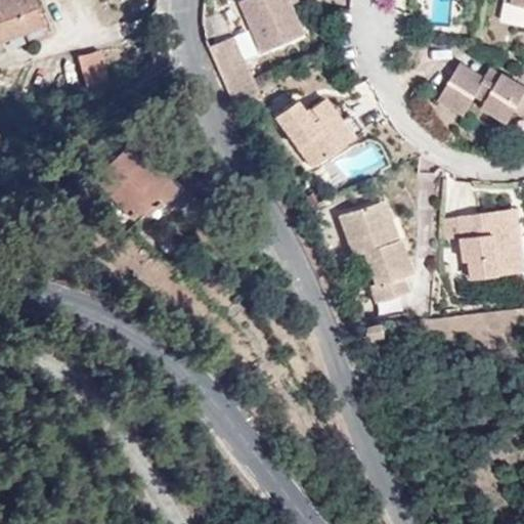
[(0,0),(0,40),(26,31),(23,23),(41,16),(34,0),(0,0)]
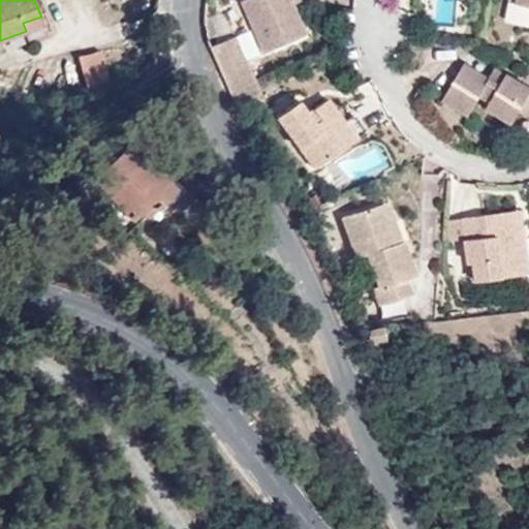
[(296,4),(292,0),(245,0),(243,1),(267,53),(309,34),(296,4)]
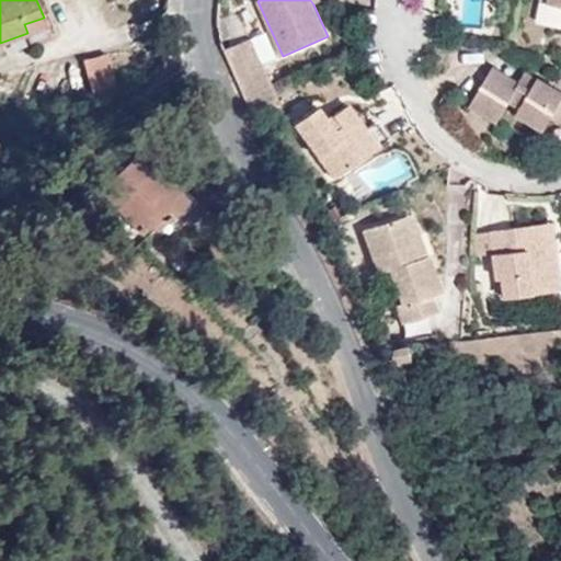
[(485,25),(485,0),(461,0),(461,24),(485,25)]
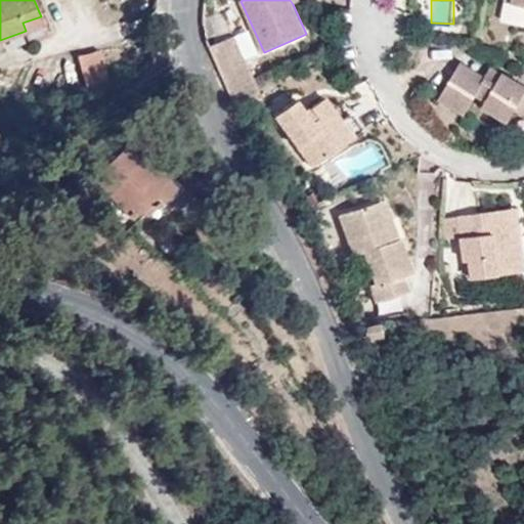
[(23,23),(26,31),(43,24),(41,16),(23,23)]
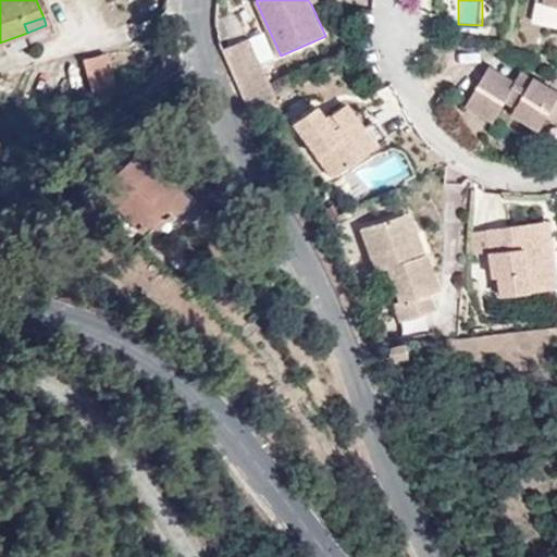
[(250,37),(221,49),(248,110),(275,99),(270,86),(250,37)]
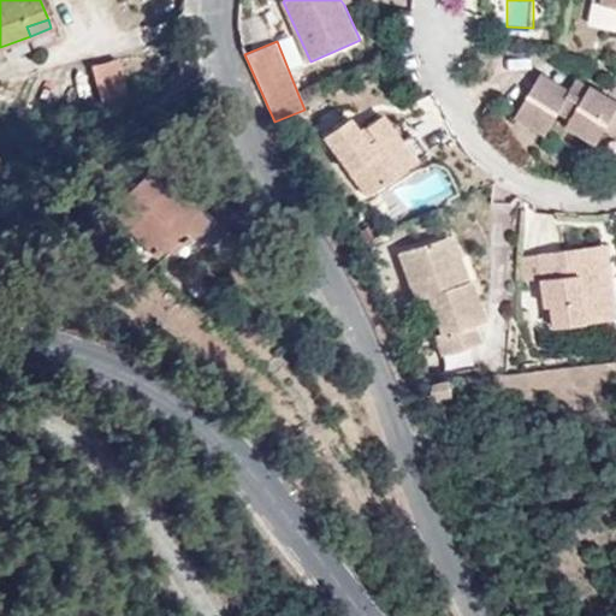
[(94,69),(102,101),(125,92),(118,61),(94,69)]
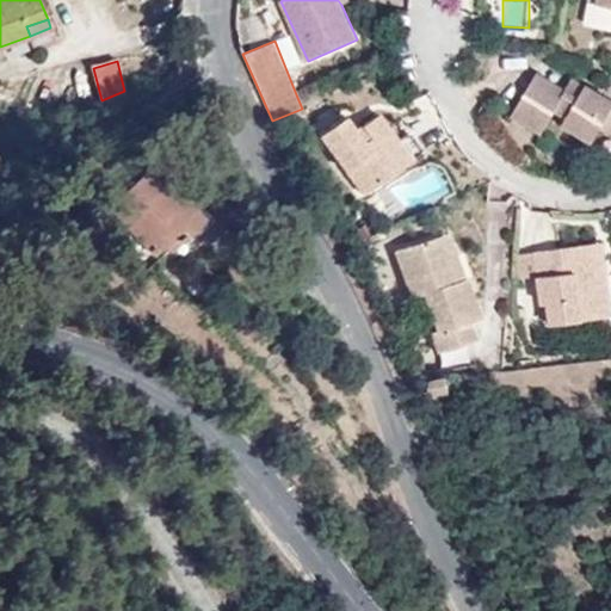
[(610,98),(586,84),(578,96),(566,90),(537,72),(511,113),(539,130),(554,110),(566,116),(562,124),(590,141),(598,129),(605,118),(610,122),(610,98)]
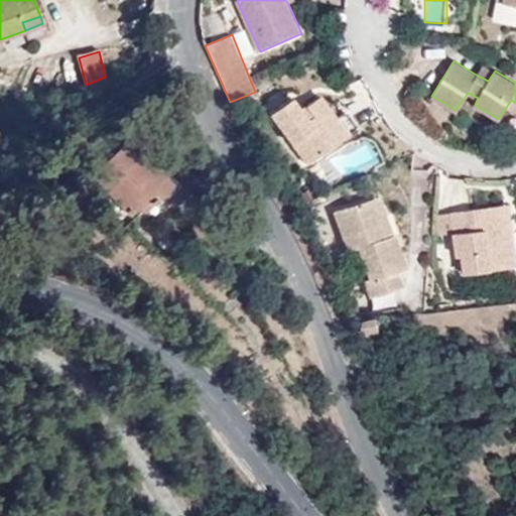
[(488,81),(495,71),(485,63),(478,76),(488,81)]
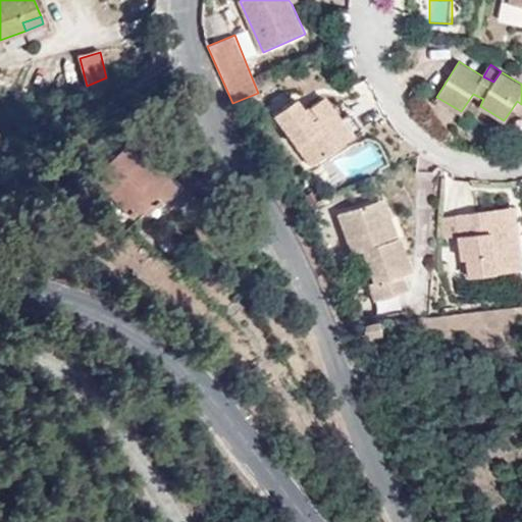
[(88,94),(109,88),(106,77),(87,86),(88,94)]
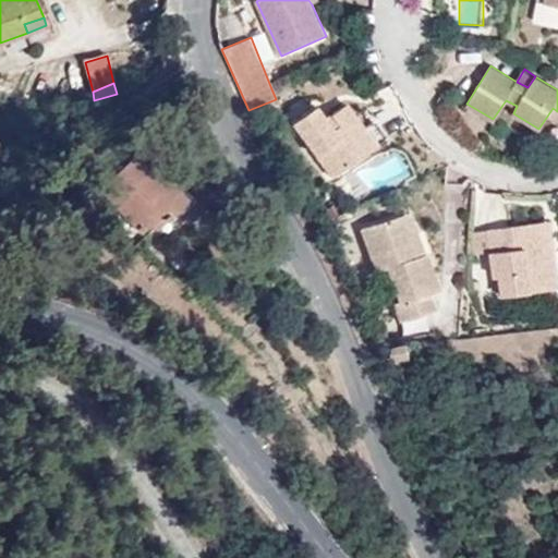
[(349,138),(363,129),(344,104),(330,113),(340,124),(332,130),(323,118),(315,106),(290,123),(331,179),(363,155),(349,138)]
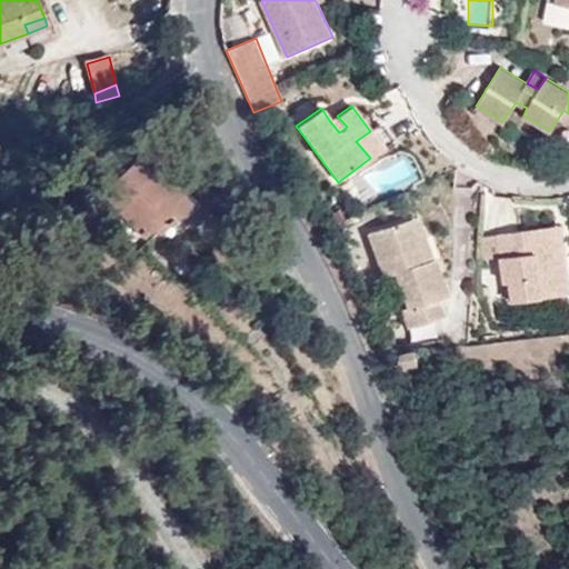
[(568,128),(568,113),(563,110),(557,120),(568,128)]
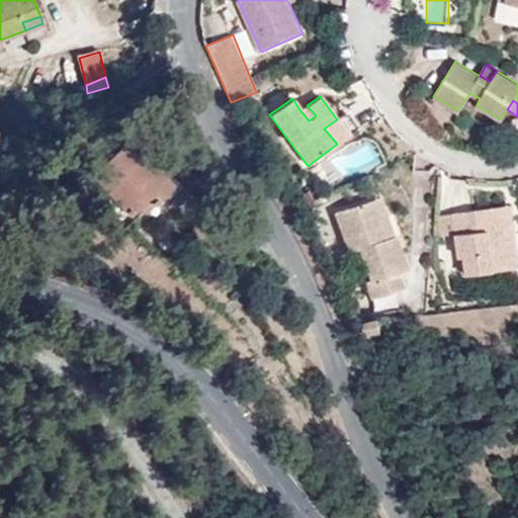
[(316,115),(307,105),(299,109),(309,120),(316,115)]
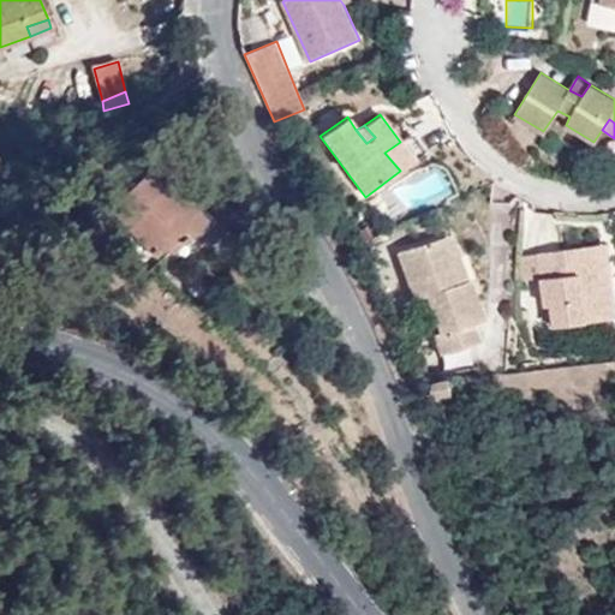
[(411,133),(400,142),(413,161),(425,153),(411,133)]
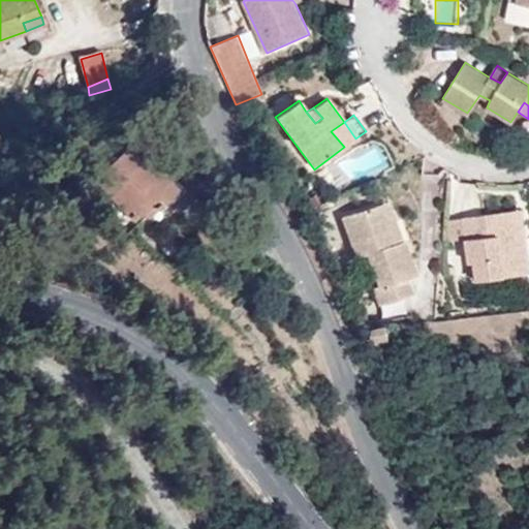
[(355,138),(344,122),(331,131),(344,147),(355,138)]
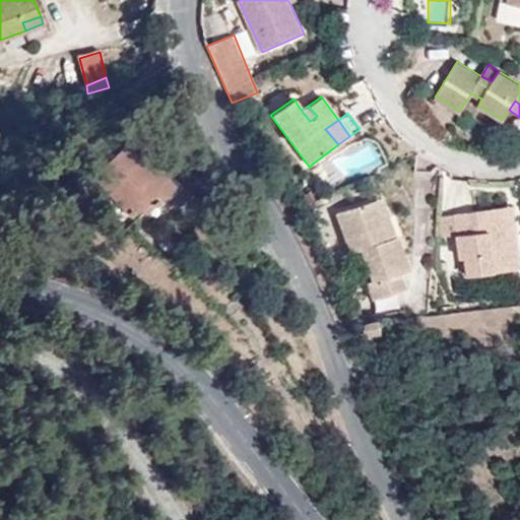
[(149,199),(154,204),(174,187),(156,169),(152,172),(127,143),(93,174),(132,215),(141,207),(149,199)]
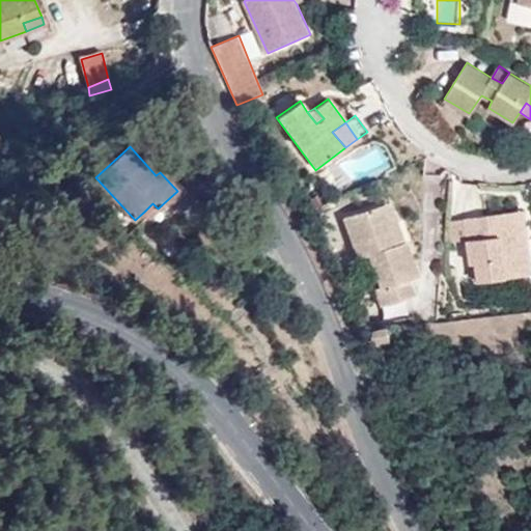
[(148,217),(158,208),(152,203),(144,212),(148,217)]
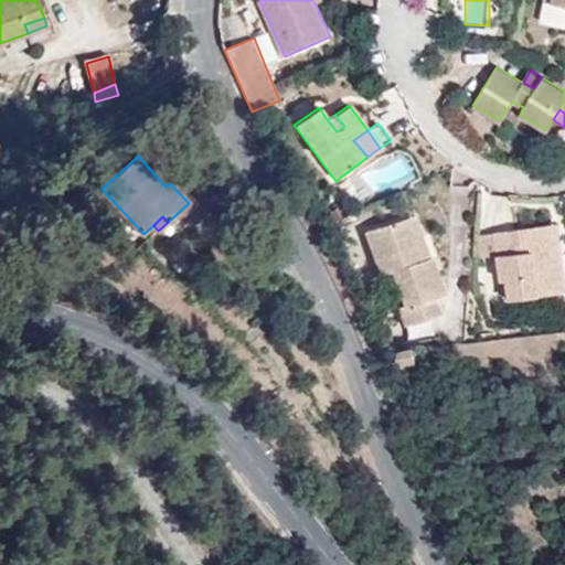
[(411,216),(403,219),(419,260),(426,257),(411,216)]
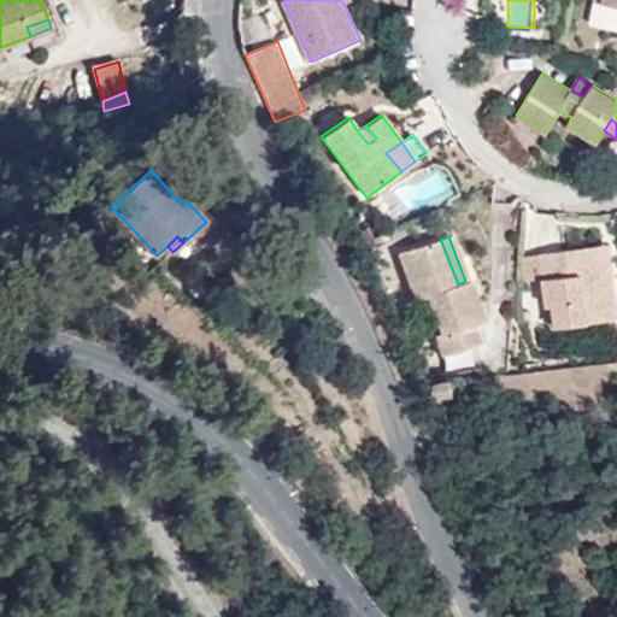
[(458,285),(440,239),(399,253),(416,300),(427,295),(441,334),(435,336),(442,354),(477,341),(471,324),(483,319),(469,280),(465,281),(458,285)]
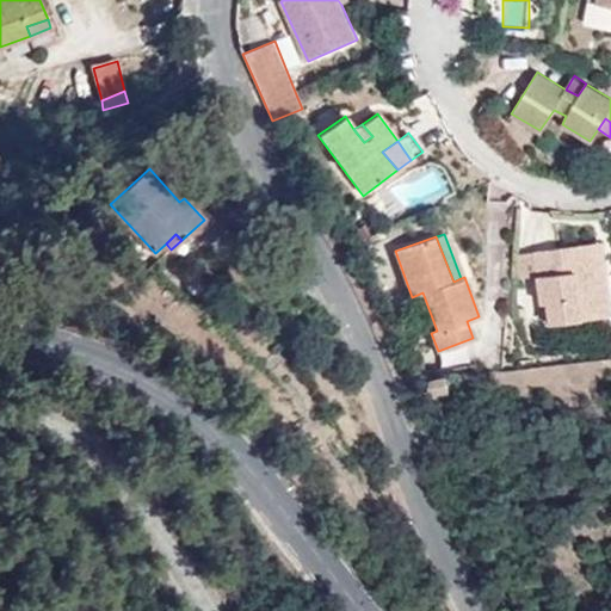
[(602,242),(560,248),(560,253),(592,251),(594,276),(606,275),(602,242)]
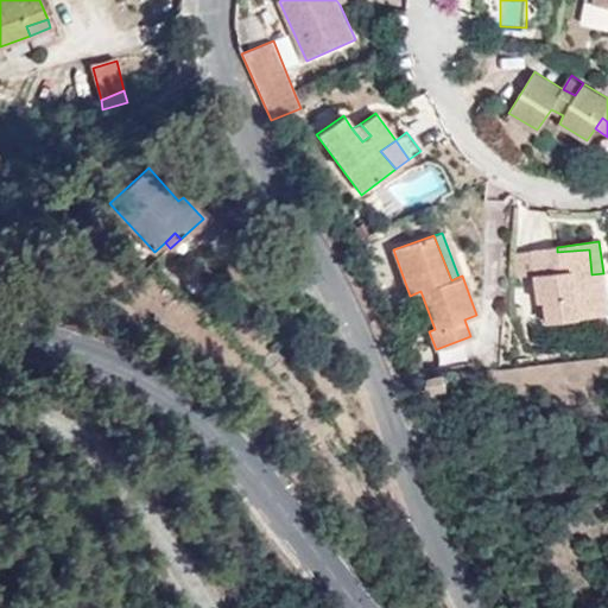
[(557,252),(557,247),(532,249),(539,301),(545,301),(548,318),(549,322),(607,315),(603,273),(591,274),(589,249),(557,252)]
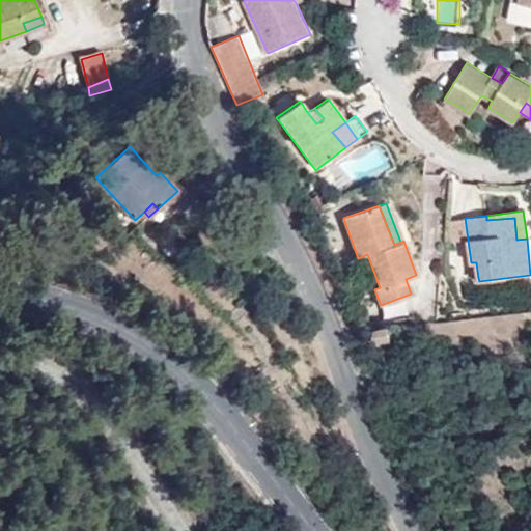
[(369,345),(391,342),(389,330),(367,333),(369,345)]
